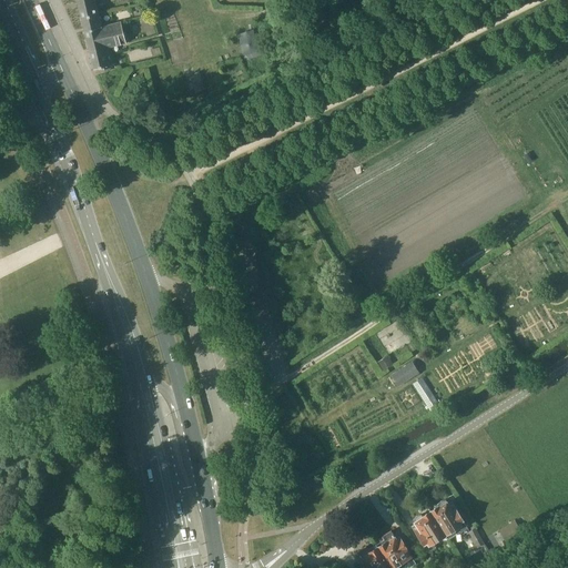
[(82,0),(78,1),(81,18),(99,14),(94,0),(82,0)]
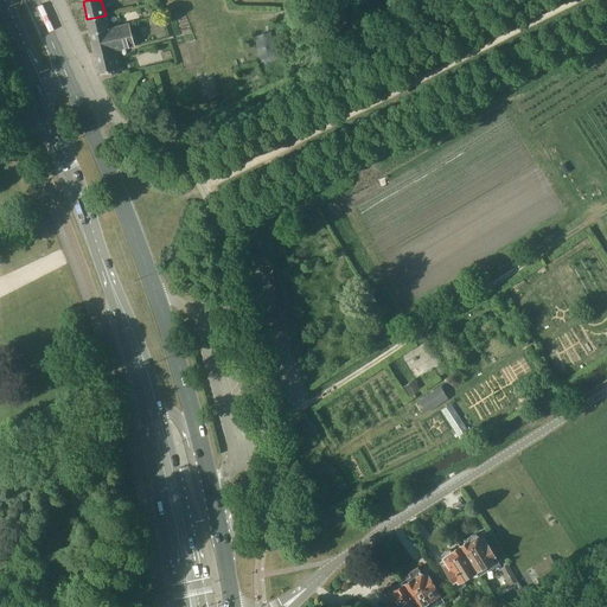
[(87,19),(90,33),(104,30),(107,42),(121,38),(121,36),(132,33),(129,24),(108,29),(106,16),(87,19)]
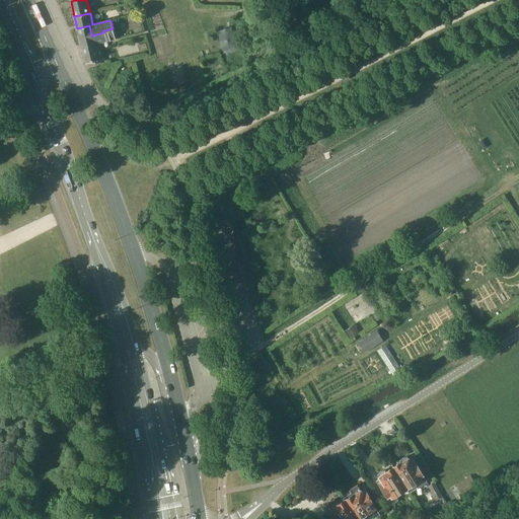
[(89,25),(77,28),(82,49),(101,44),(115,40),(113,28),(103,30),(103,32),(91,35),(89,25)]
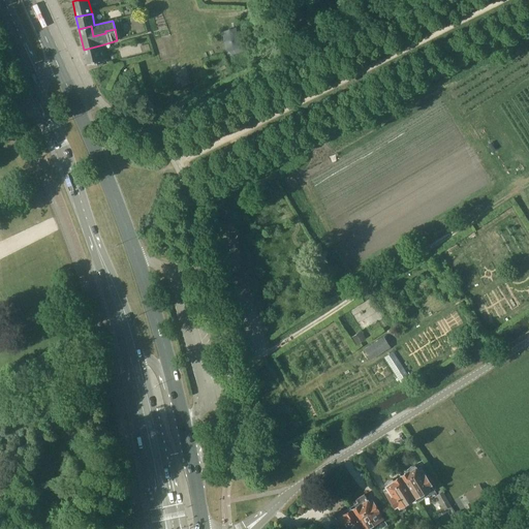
[(107,63),(103,44),(84,50),(88,65),(97,63),(97,65),(107,63)]
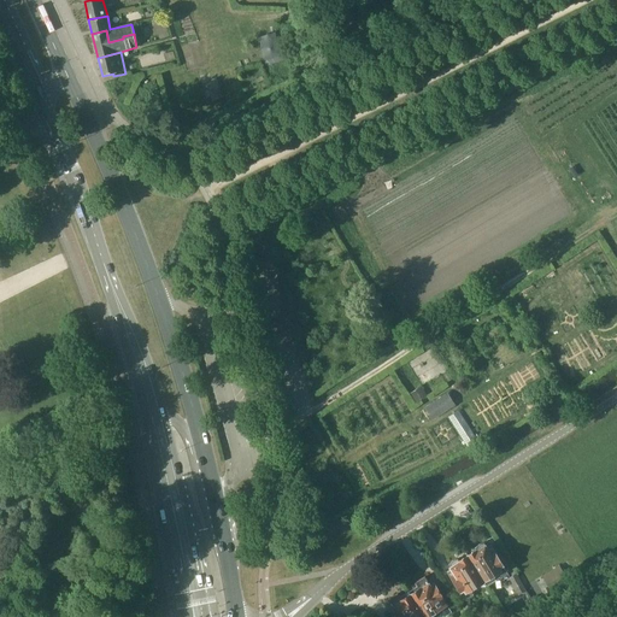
[(206,81),(212,99),(222,95),(216,78),(206,81)]
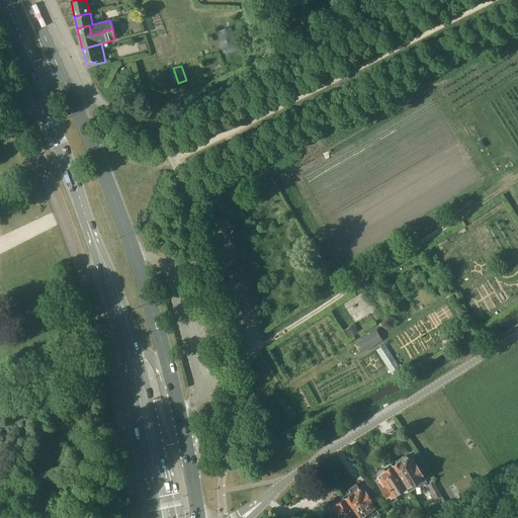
[(349,338),(358,332),(354,325),(344,330),(349,338)]
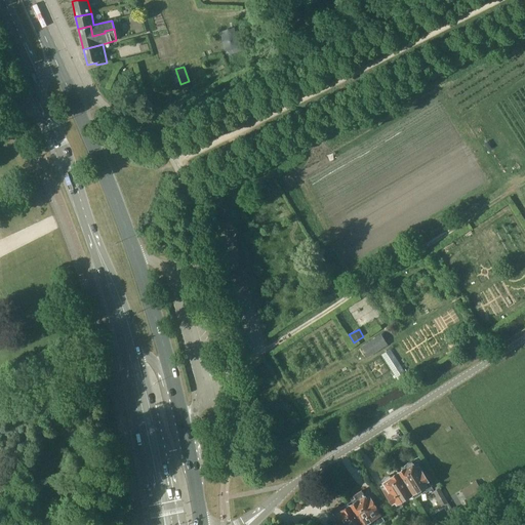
[(380,335),(362,347),(368,357),(387,345),(380,335)]
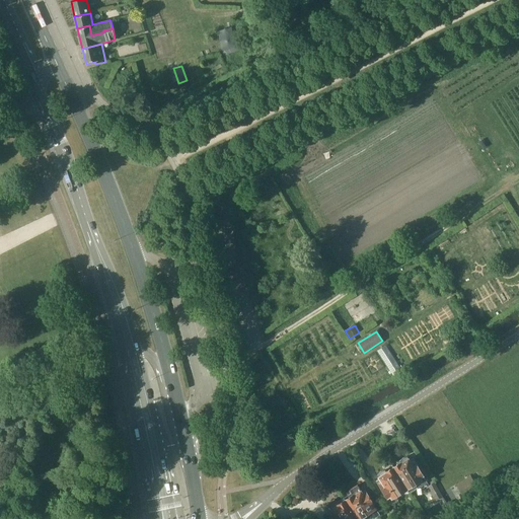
[(378,351),(395,377),(402,372),(386,346),(378,351)]
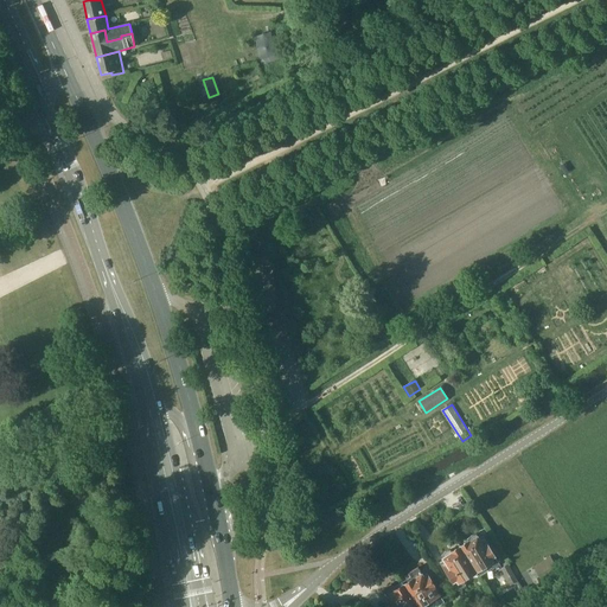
[(468,542),(460,547),(477,573),(478,576),(489,570),(492,568),(492,569),(499,564),(481,536),(479,538),(478,536),(477,534),(475,534),(474,534),(474,535),(473,535),(472,535),(472,536),(471,536),(470,537),(468,537),(468,538),(467,540),(468,542)]
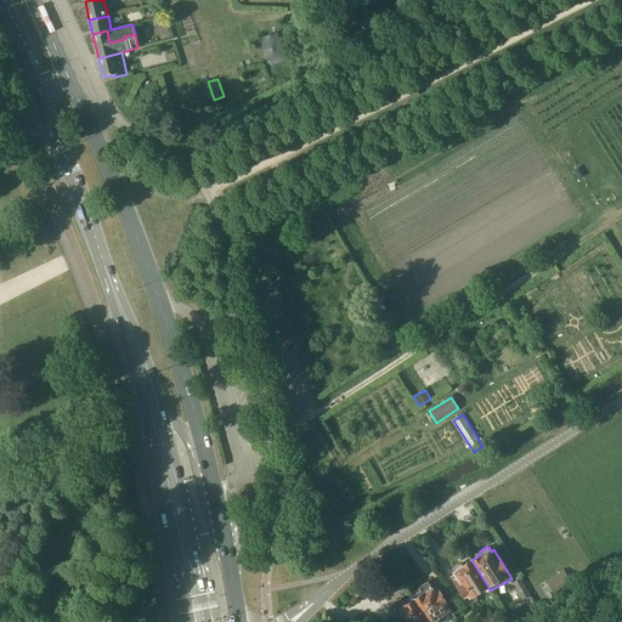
[(474,595),(488,587),(471,560),(463,566),(462,564),(461,564),(459,564),(458,564),(458,565),(457,565),(456,565),(456,566),(454,566),(454,567),(453,567),(452,569),(452,570),(453,572),(454,574),(451,576),(464,597),(465,597),(470,604),(476,600),(474,595)]
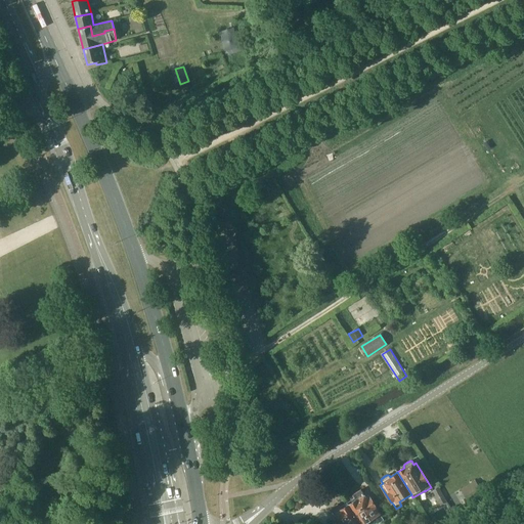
[(463,491),(468,501),(482,493),(476,483),(463,491)]
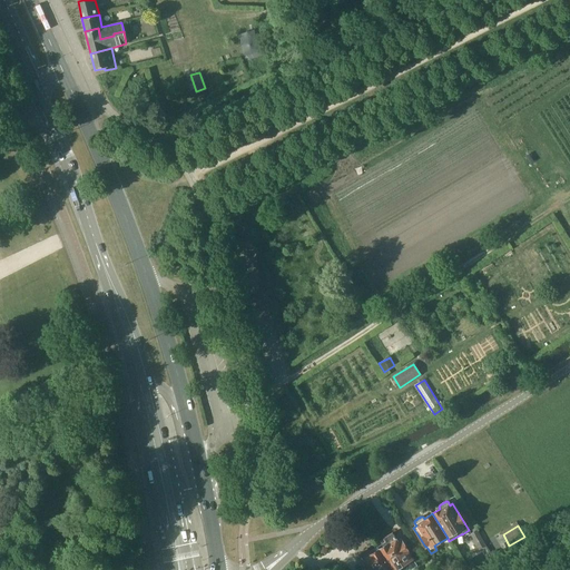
[(477,530),(470,533),(479,550),(485,546),(477,530)]
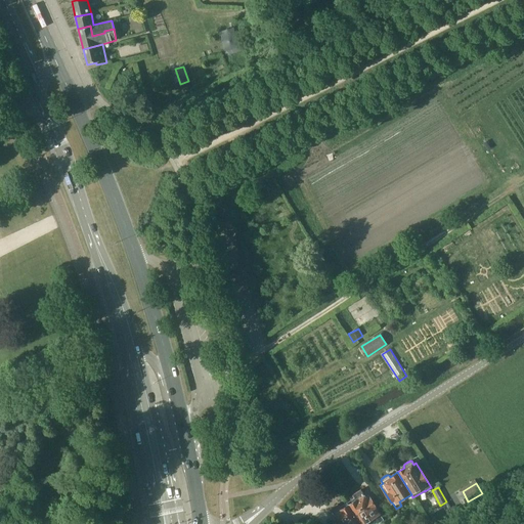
[(346,503),(359,523),(362,523),(373,518),(376,523),(377,523),(383,521),(379,514),(366,493),(362,495),(360,491),(353,495),(355,497),(346,503)]
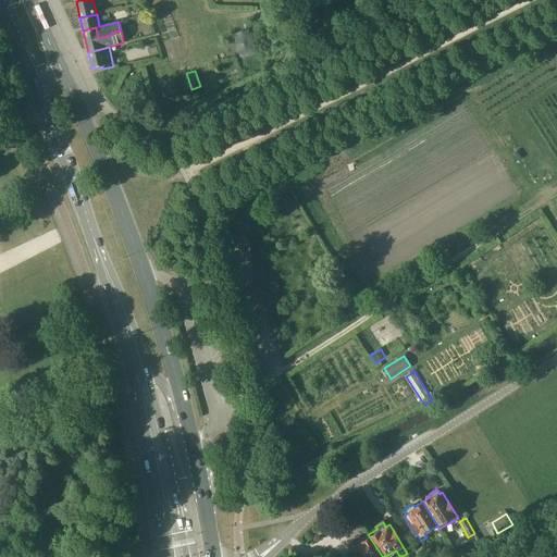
[(382,556),(368,534),(360,540),(358,536),(353,541),(356,547),(350,551),(355,556),(382,556)]
